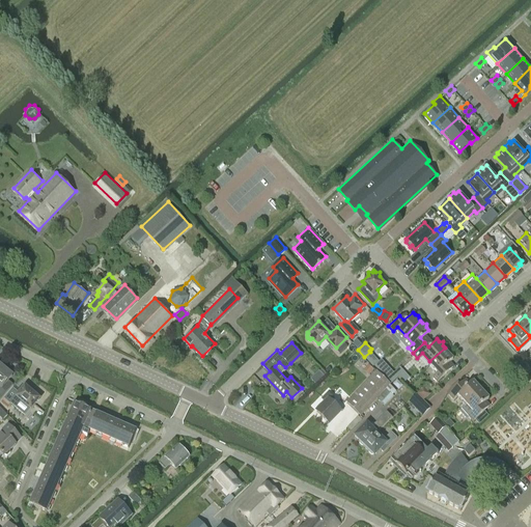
[(447,350),(445,348),(429,361),(437,369),(432,375),(437,380),(451,366),(447,361),(453,356),(451,354),(450,351),(447,350)]
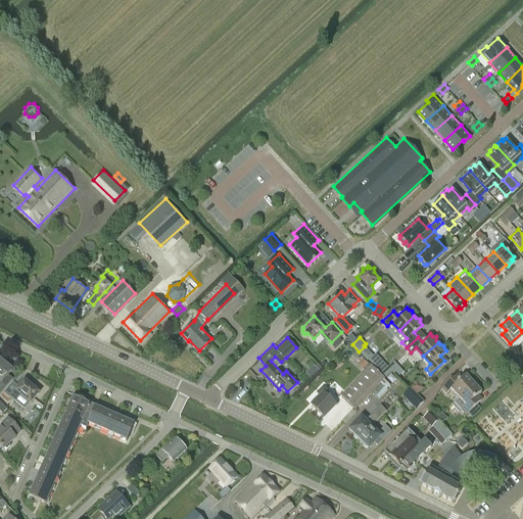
[(0,378),(6,384),(12,376),(8,372),(11,368),(0,358),(0,378)]
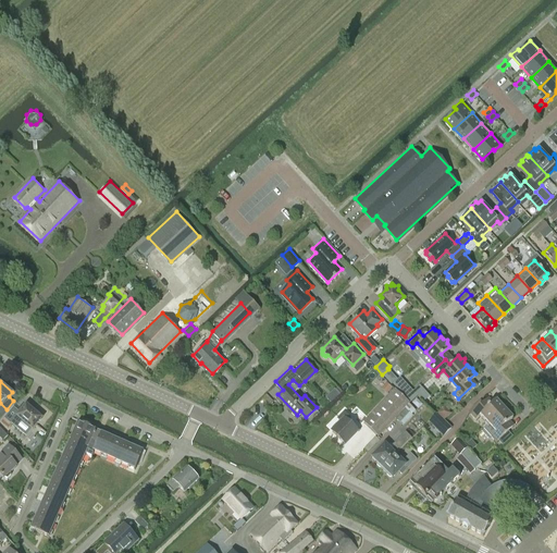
[(406,395),(412,389),(408,382),(400,390),(406,395)]
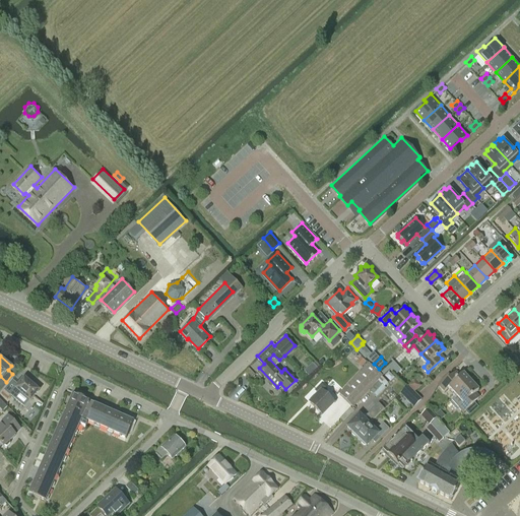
[(311,361),(303,369),(308,374),(316,366),(311,361)]
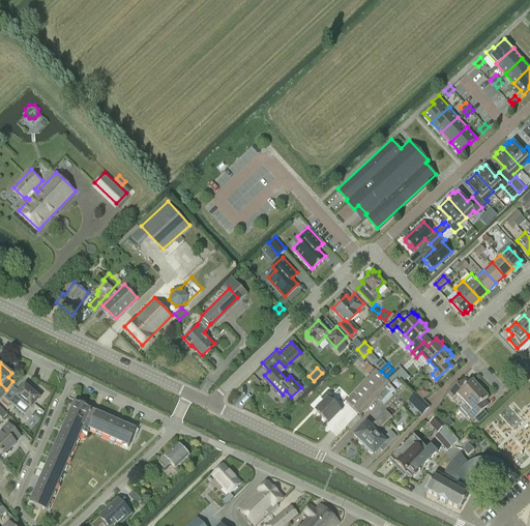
[(347,399),(360,412),(389,381),(388,380),(379,371),(376,368),(347,399)]
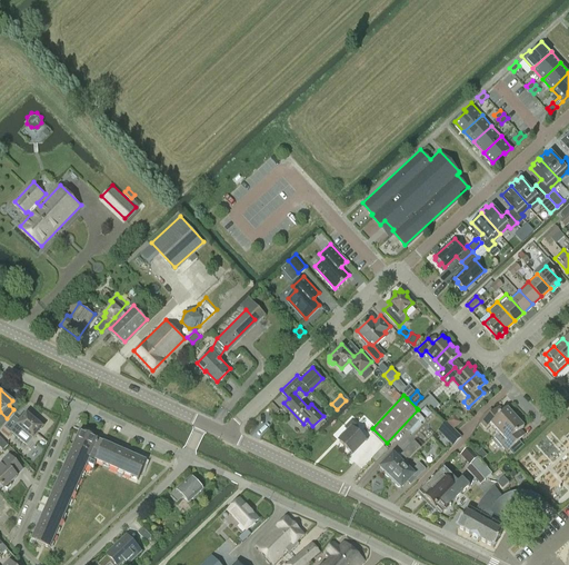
[(418,408),(426,402),(421,397),(415,404),(418,408)]
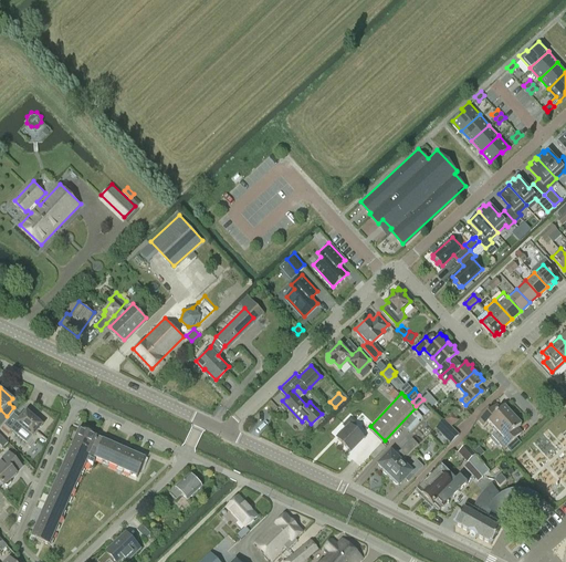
[(496,427),(512,413),(511,410),(510,406),(506,405),(504,403),(494,412),(490,406),(478,418),(483,423),(488,418),(496,427)]
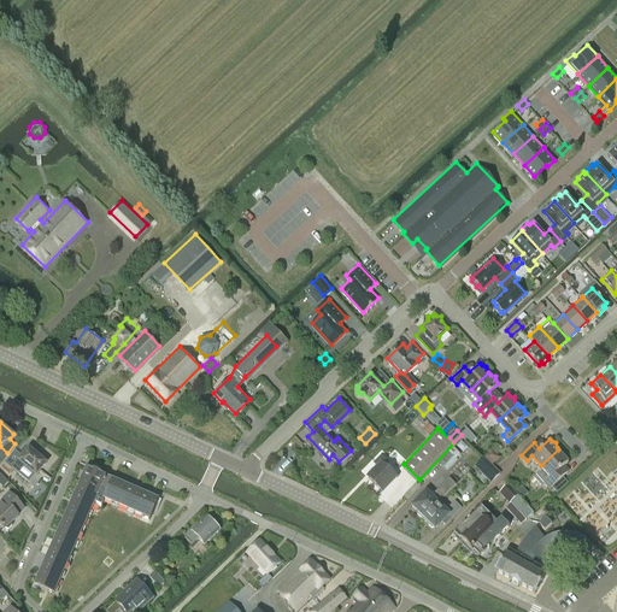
[(492,460),(500,453),(493,445),(485,452),(492,460)]
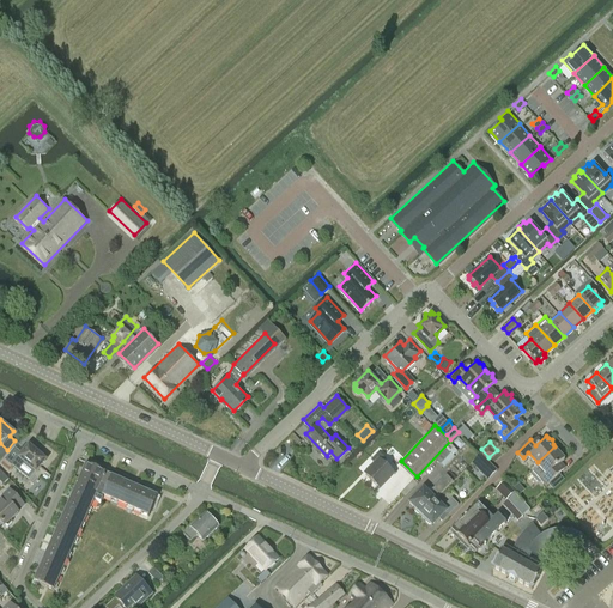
[(36,469),(46,457),(29,443),(22,450),(14,444),(4,457),(11,464),(16,458),(20,463),(23,458),(36,469)]
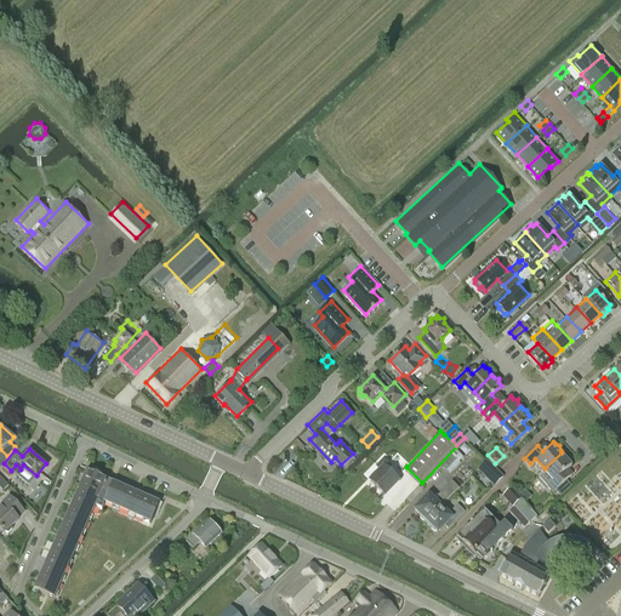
[(564,455),(562,452),(545,468),(539,473),(553,489),(567,477),(562,472),(571,462),(569,460),(569,455),(564,455)]
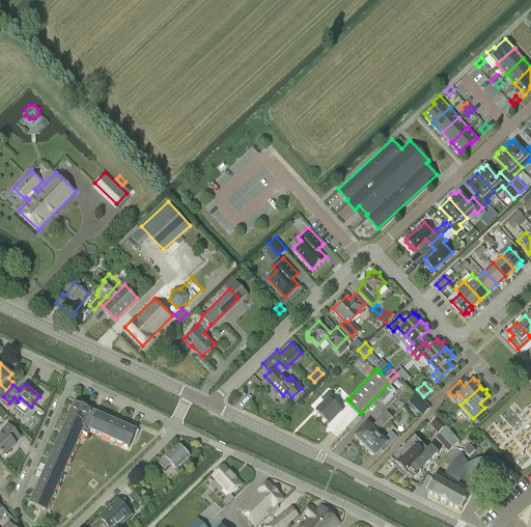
[(379,397),(385,403),(393,393),(387,388),(379,397)]
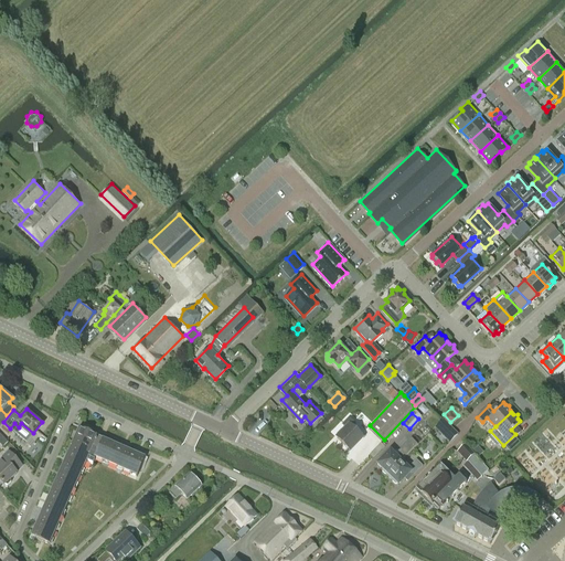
[(350,447),(362,434),(352,424),(355,421),(350,415),(343,422),(347,425),(337,434),(350,447)]
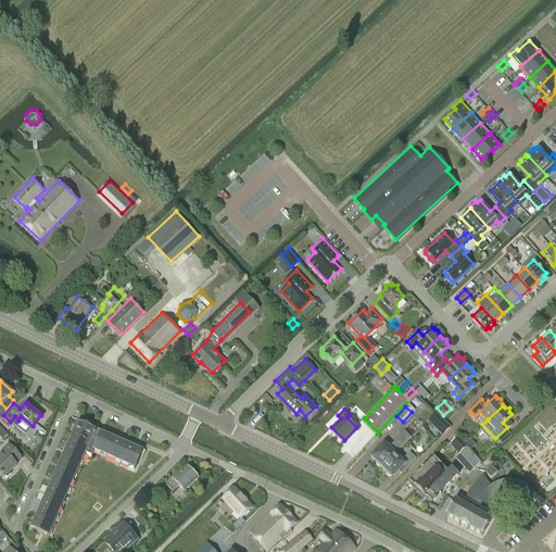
[(451,424),(436,410),(428,417),(443,433),(451,424)]
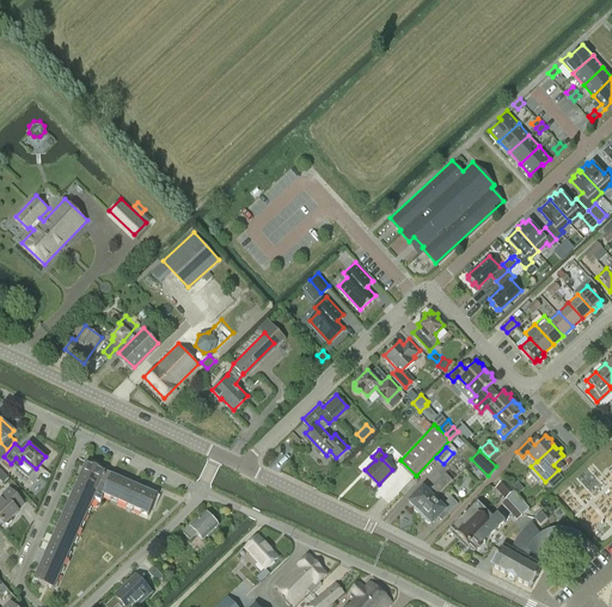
[(148,512),(157,491),(111,471),(105,470),(85,460),(34,577),(54,587),(95,496),(101,498),(103,492),(148,512)]
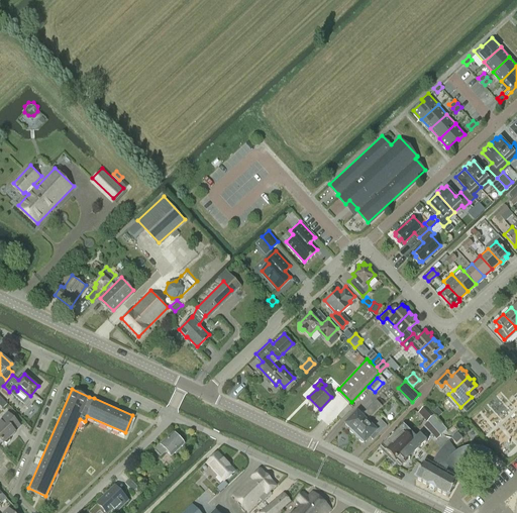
[(367,411),(364,414),(358,409),(345,422),(355,431),(369,418),(368,418),(382,404),(377,398),(365,410),(367,411)]
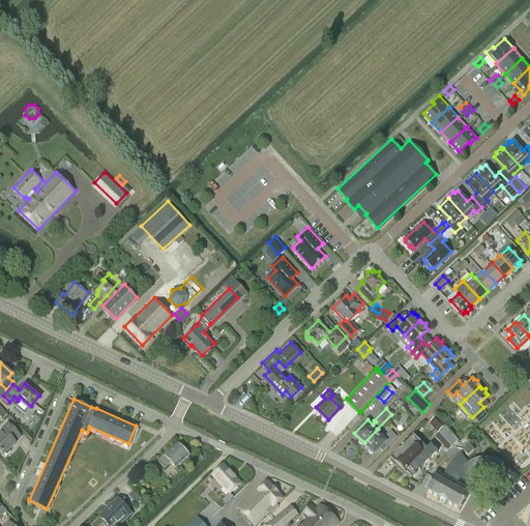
[(357,412),(348,424),(351,427),(361,416),(357,412)]
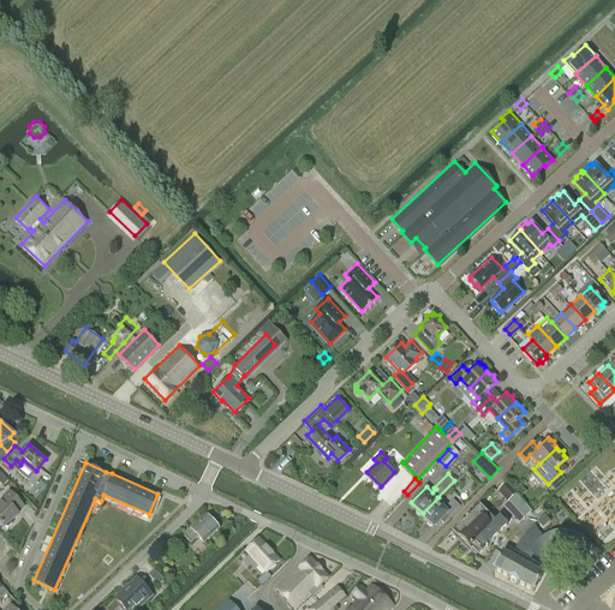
[(505,494),(512,486),(507,480),(499,486),(505,494)]
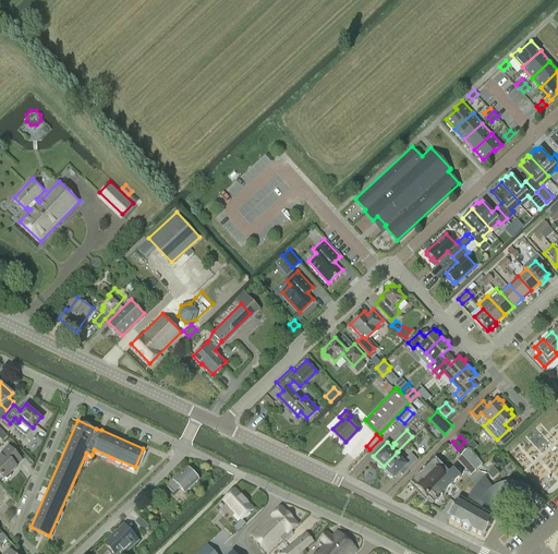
[(482,461),(464,442),(458,448),(475,468),(482,461)]
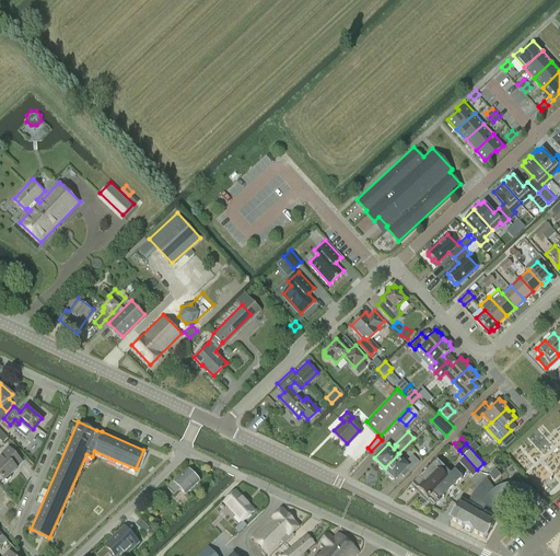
[(15,465),(22,459),(9,446),(0,453),(0,474),(3,478),(4,477),(7,478),(11,475),(10,472),(16,466),(15,465)]
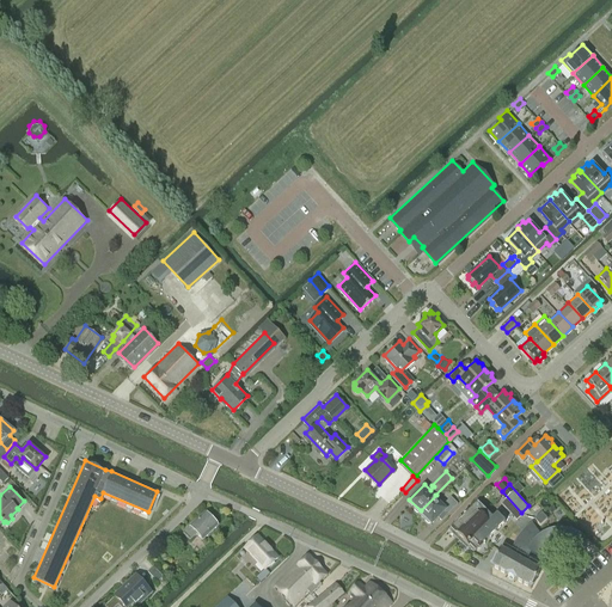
[(444,502),(436,495),(421,510),(432,521),(442,509),(446,513),(458,501),(451,495),(444,502)]
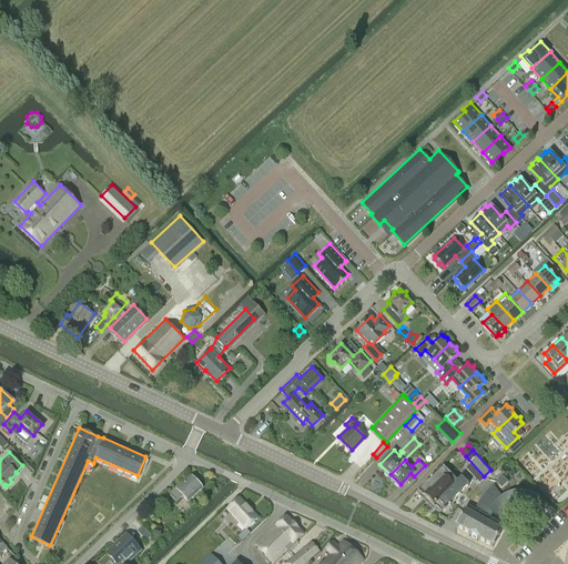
[(450,472),(443,464),(417,489),(425,497),(450,472)]
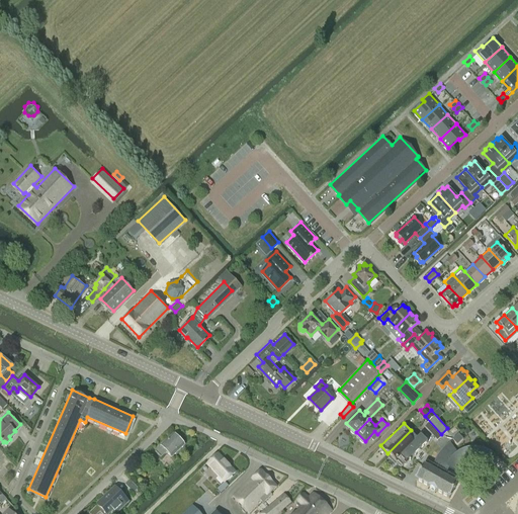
[(411,430),(387,453),(395,460),(397,459),(400,462),(401,461),(403,463),(427,439),(420,432),(416,435),(411,430)]
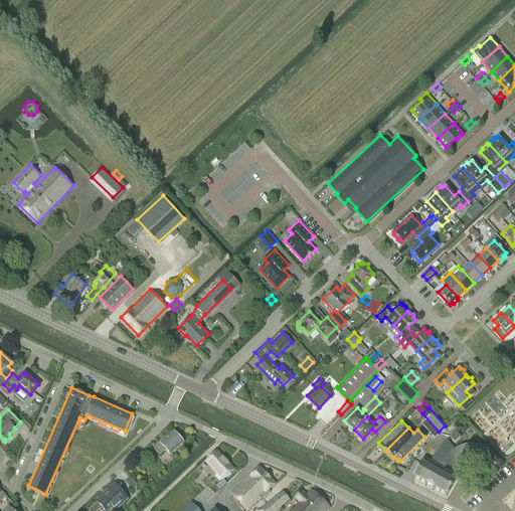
[(170,452),(182,441),(172,429),(159,441),(154,446),(159,452),(165,447),(170,452)]
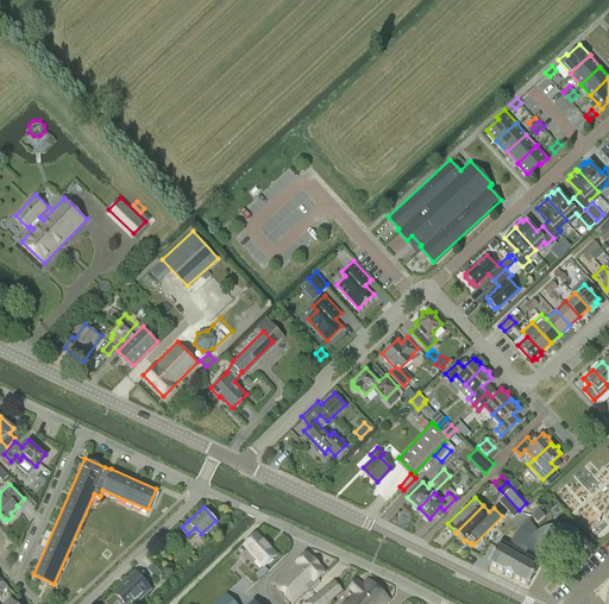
[(538,520),(544,514),(539,508),(532,514),(538,520)]
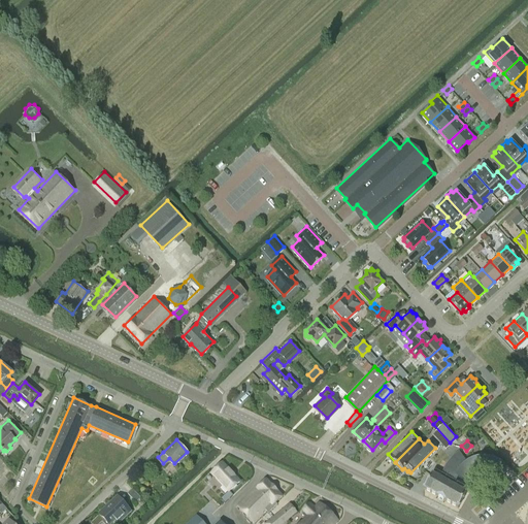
[(457,475),(469,479),(469,478),(470,477),(471,475),(472,473),(473,472),(474,472),(475,471),(476,470),(479,470),(480,469),(482,469),(483,469),(484,469),(486,469),(487,469),(489,470),(490,471),(491,471),(492,472),(502,460),(500,459),(499,458),(497,457),(495,456),(493,455),(491,454),(489,454),(487,454),(485,453),(483,453),(481,453),(480,454),(477,454),(475,454),(473,455),(470,456),(468,457),(466,458),(459,448),(458,449),(456,450),(453,453),(451,455),(450,456),(448,458),(447,459),(446,461),(444,462),(443,464),(442,466),(442,468),(441,470),(441,471),(435,468),(431,471),(423,486),(458,505),(468,487),(455,480),(457,475)]
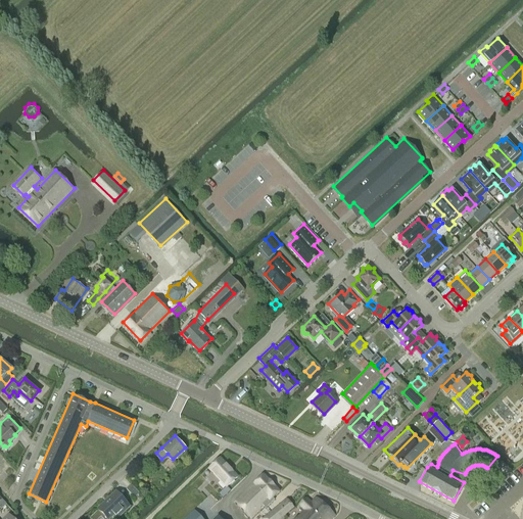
[(227,484),(237,475),(221,457),(209,466),(227,484)]
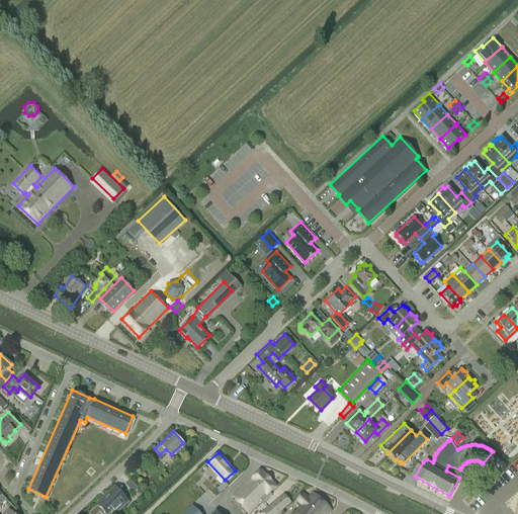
[(261,467),(233,495),(248,511),(261,499),(263,501),(272,493),(270,491),(277,485),(261,467)]
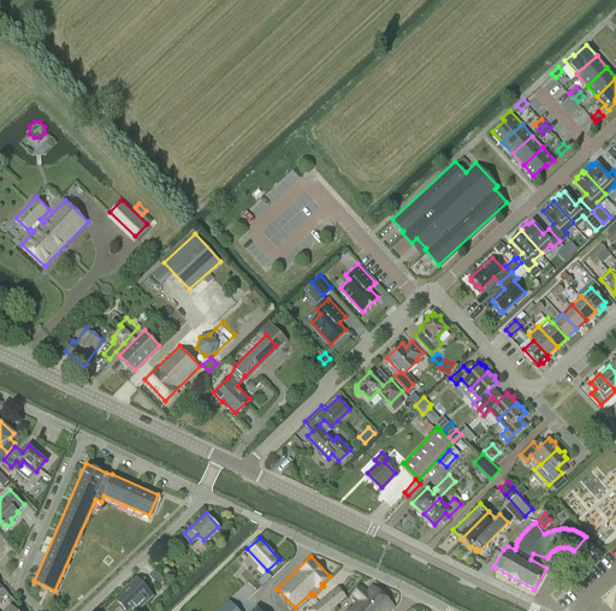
[(154,567),(149,573),(159,582),(164,577),(154,567)]
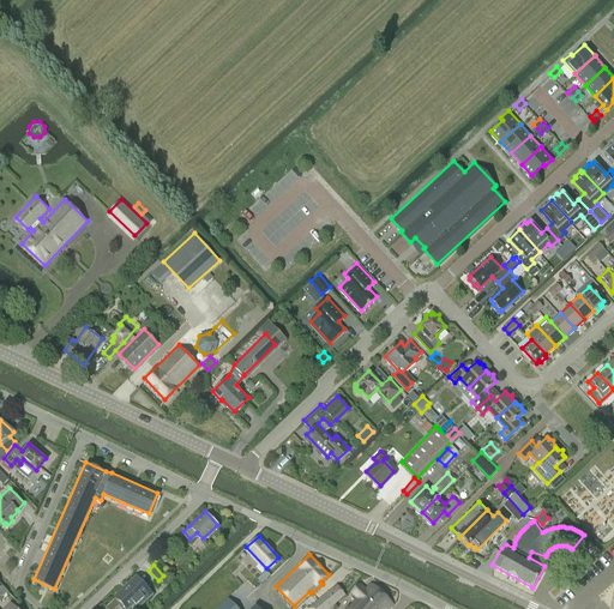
[(149,586),(137,574),(116,595),(127,607),(132,602),(137,607),(152,591),(149,586)]
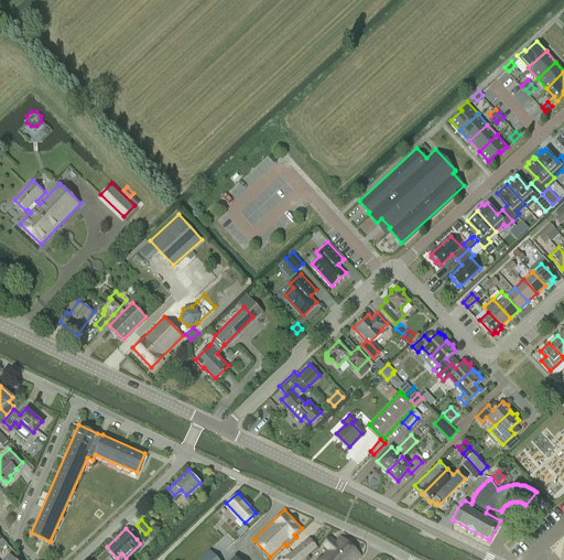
[(354,559),(360,553),(339,534),(334,539),(329,535),(320,545),(324,549),(314,559),(354,559)]
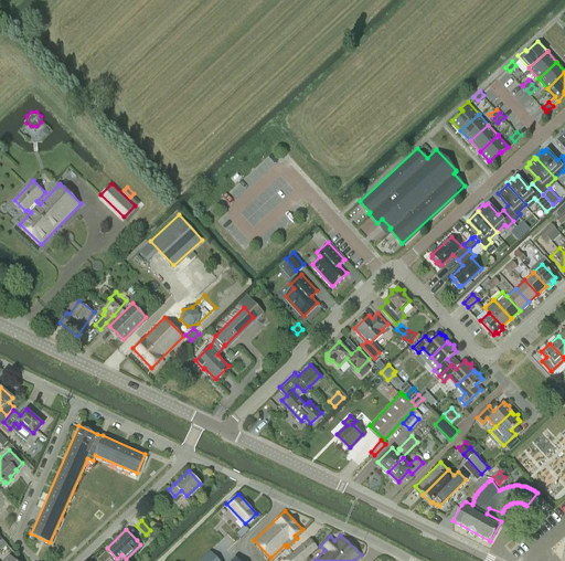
[(286,560),(297,560),(317,546),(310,538),(284,558),(286,560)]
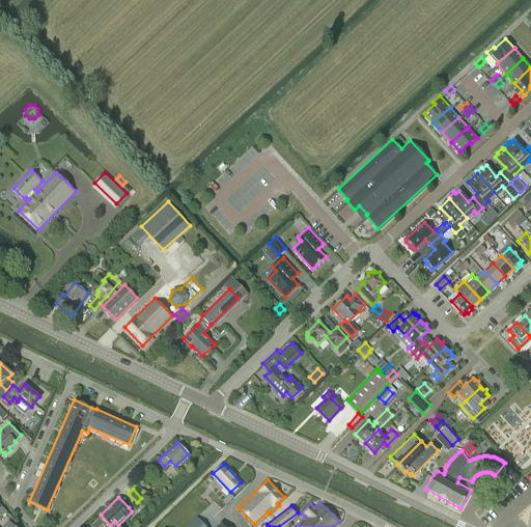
[(96,526),(103,521),(98,517),(92,523),(96,526)]
